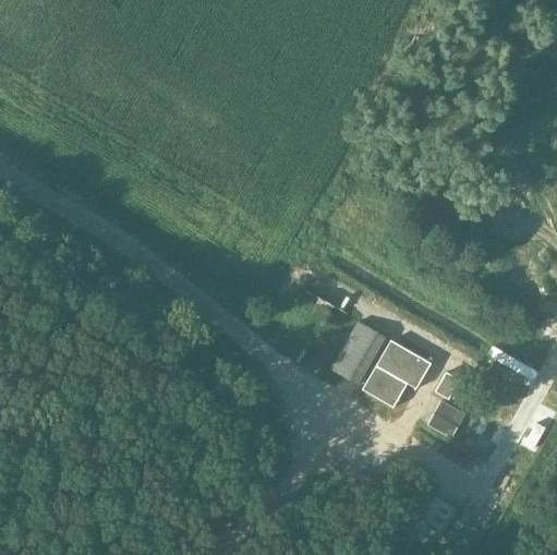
[(329,366),(339,372),(359,384),(386,337),(358,320),(329,366)]
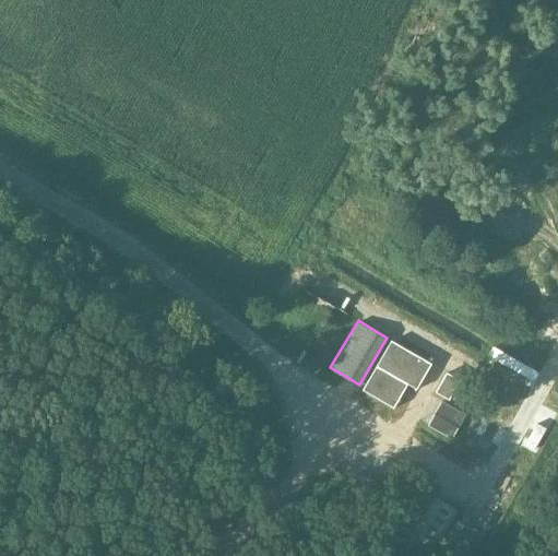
[(391,340),(363,389),(394,407),(408,383),(417,389),(431,363),(391,340)]
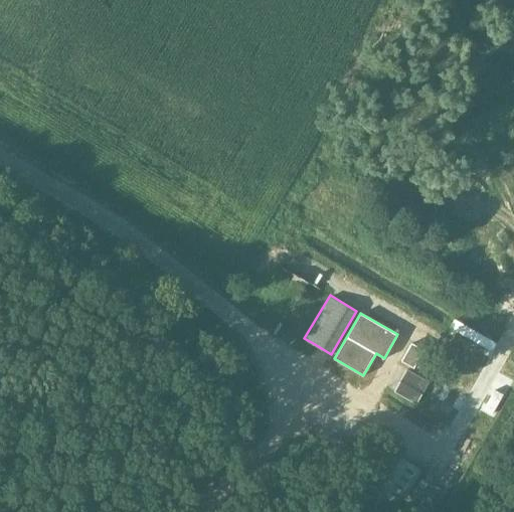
[(415,344),(403,364),(416,373),(429,351),(415,344)]
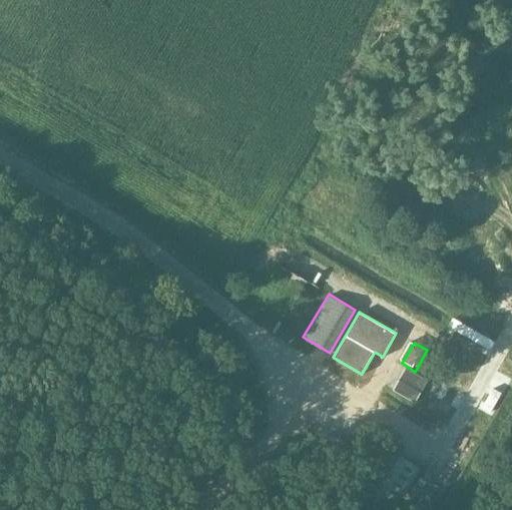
[(395,398),(419,408),(428,386),(404,376),(395,398)]
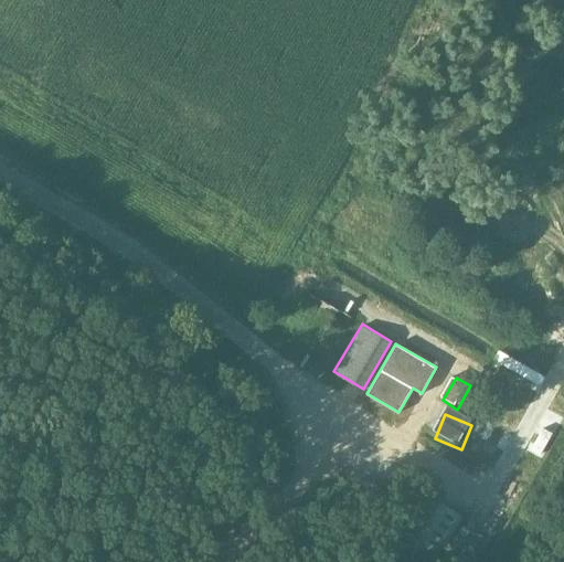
[(451,561),(477,517),(439,497),(407,557),(416,561),(451,561)]
